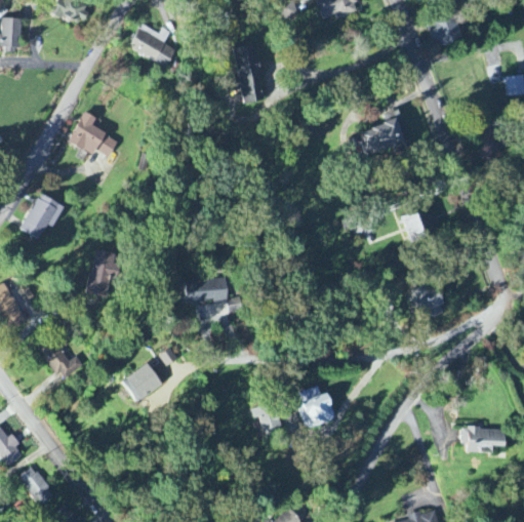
[(89,6),(75,0),(55,0),(50,12),(63,17),(65,14),(82,22),(89,6)]
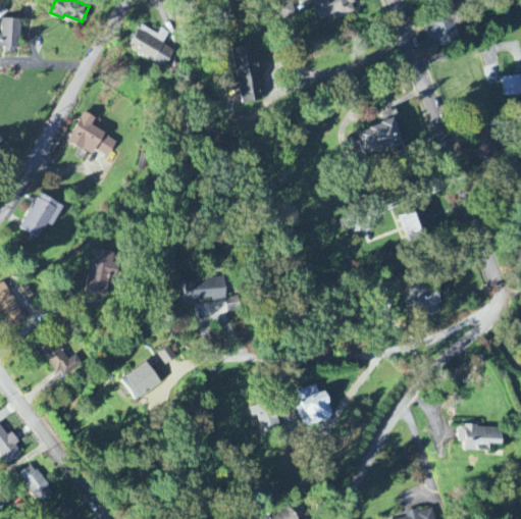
[(356,10),(352,0),(315,0),(321,17),(334,13),(335,16),(356,10)]
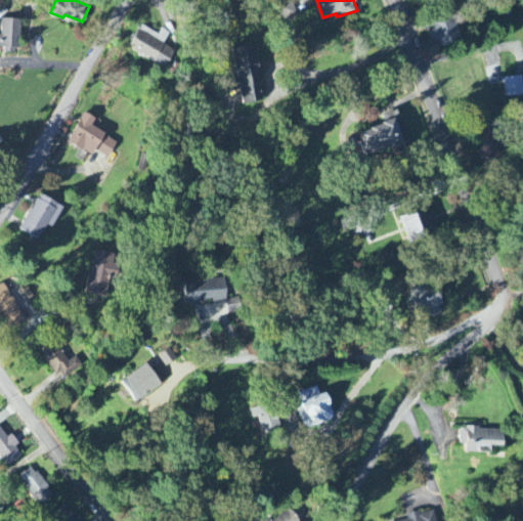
[(461,40),(454,13),(427,20),(434,46),(461,40)]
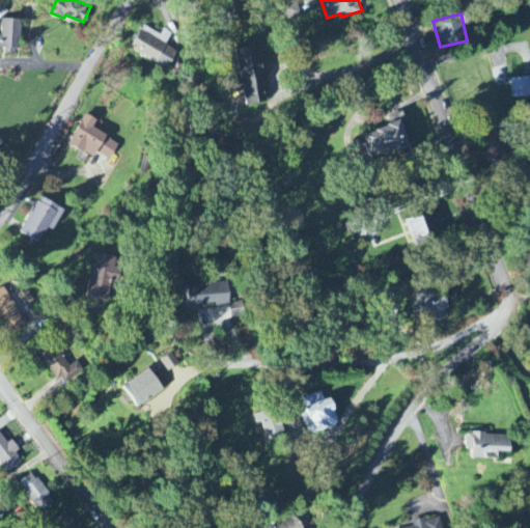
[(21,18),(2,17),(2,33),(0,33),(0,44),(6,45),(6,52),(20,52),(21,18)]
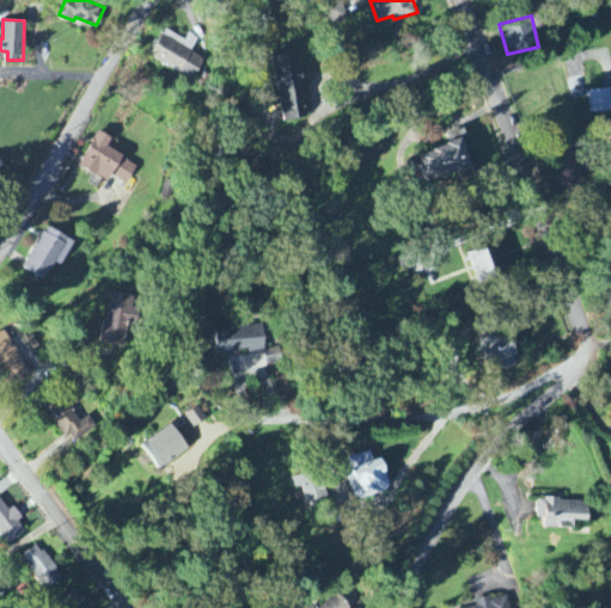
[(195,77),(205,56),(191,50),(199,36),(189,31),(187,37),(164,26),(151,56),(195,77)]
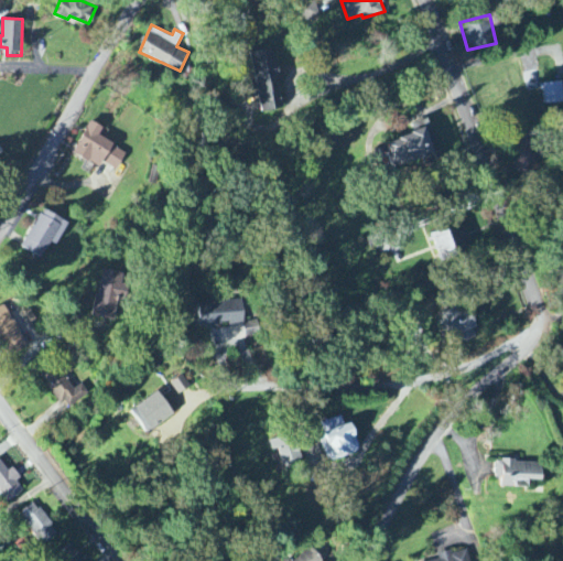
[(283,107),(273,46),(251,50),(258,94),(259,94),(262,110),(283,107)]
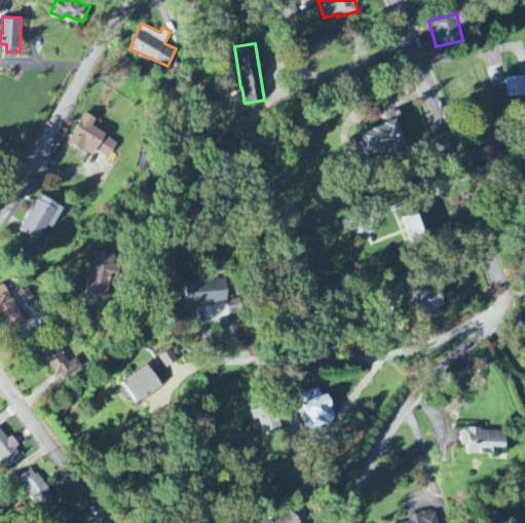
[(508,95),(524,95),(524,75),(507,75),(508,95)]
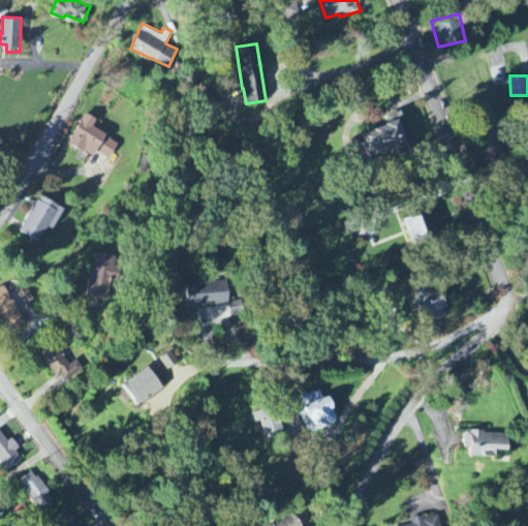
[(371,157),(413,146),(404,110),(386,114),(390,125),(365,131),(371,157)]
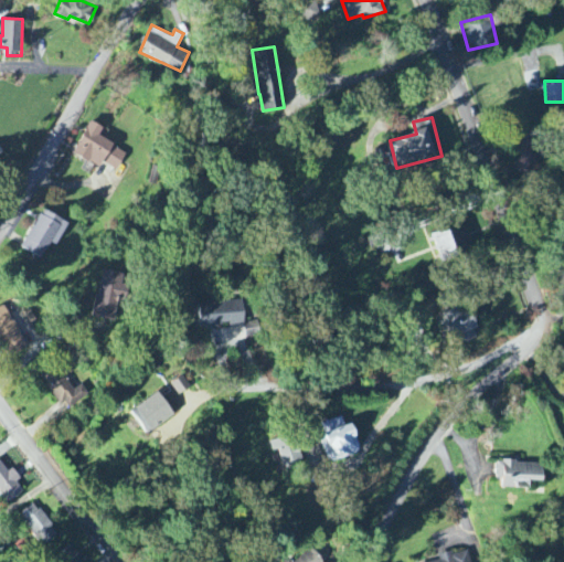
[(75,154),(99,166),(102,160),(119,168),(127,149),(99,137),(104,126),(89,119),(75,154)]
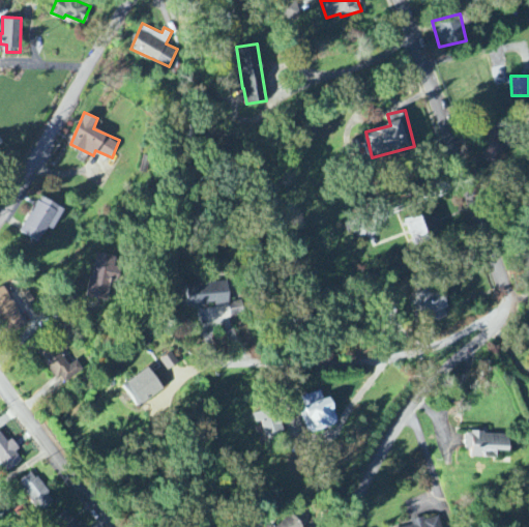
[(47,225),(55,229),(64,206),(37,195),(23,233),(40,239),(47,225)]
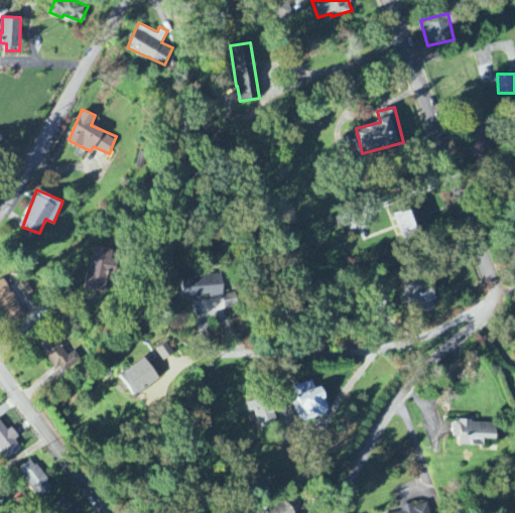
[(428,228),(421,204),(395,211),(402,235),(428,228)]
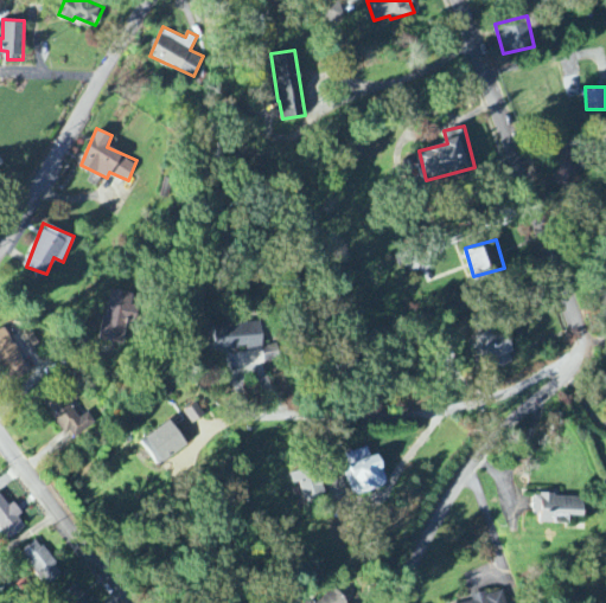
[(102,340),(125,342),(128,320),(136,321),(139,305),(132,303),(133,293),(109,289),(102,340)]
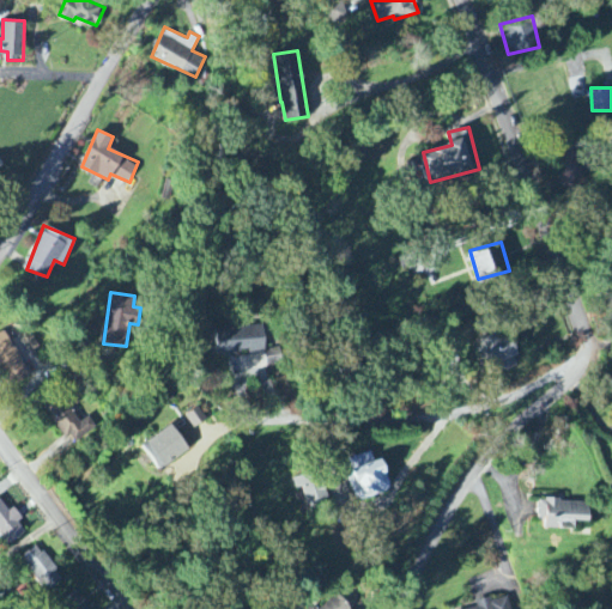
[(218,352),(266,351),(265,324),(217,327),(218,352)]
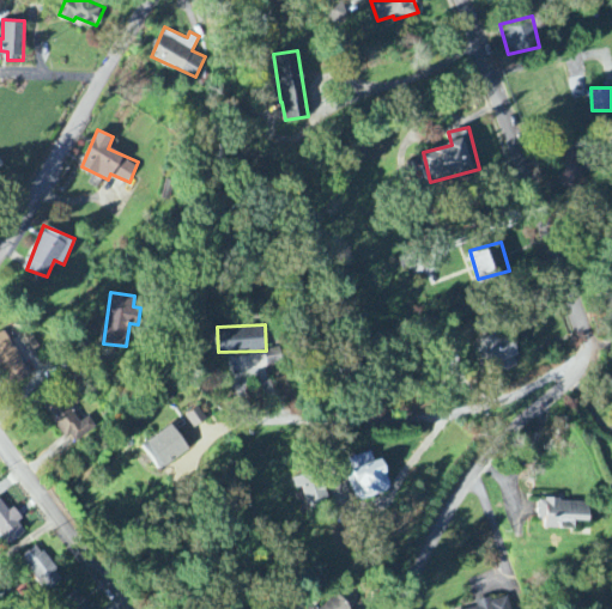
[(29,377),(8,329),(0,332),(0,367),(7,385),(29,377)]
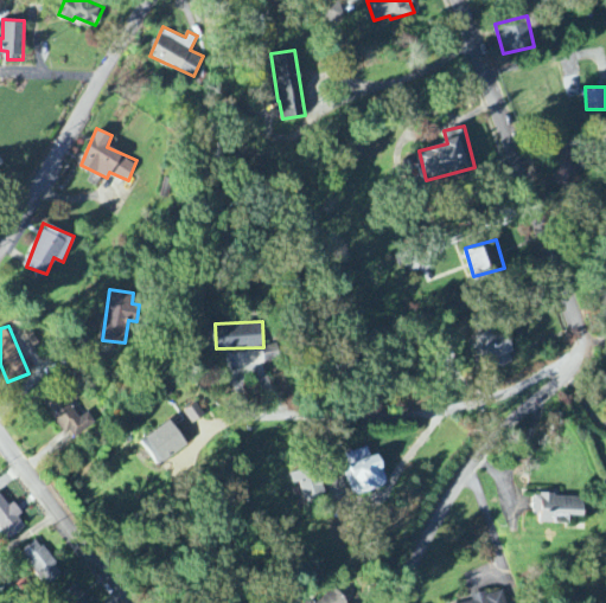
[(506,326),(478,333),(485,367),(515,361),(506,326)]
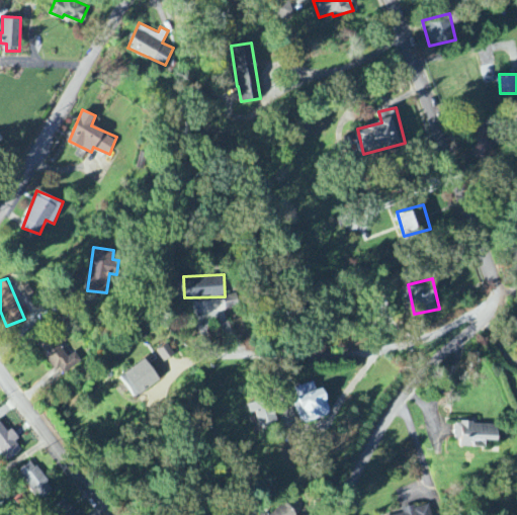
[(228,310),(241,307),(237,292),(224,295),(228,310)]
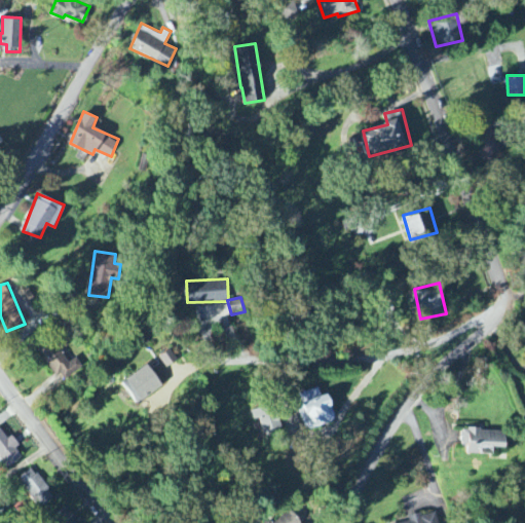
[(85,366),(78,356),(70,361),(62,348),(66,345),(59,334),(39,347),(62,381),(85,366)]
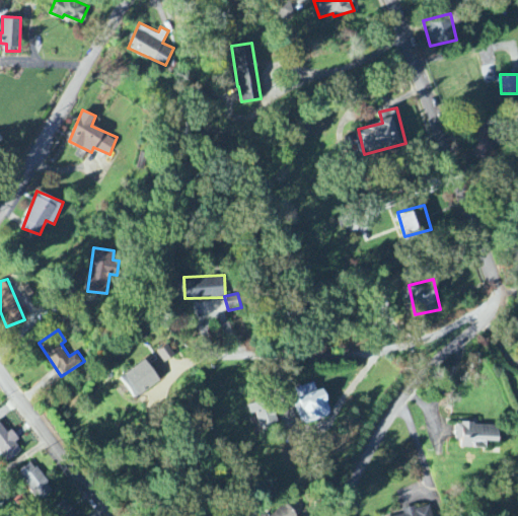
[(175,354),(168,344),(157,351),(164,362),(175,354)]
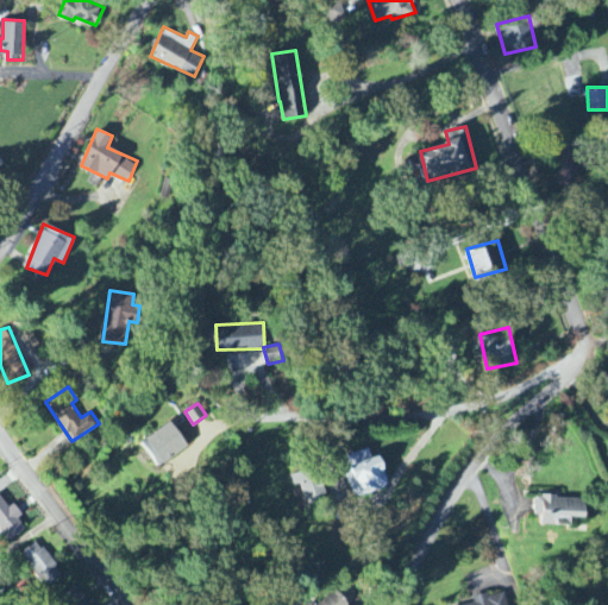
[(140,441),(158,466),(188,446),(170,421),(140,441)]
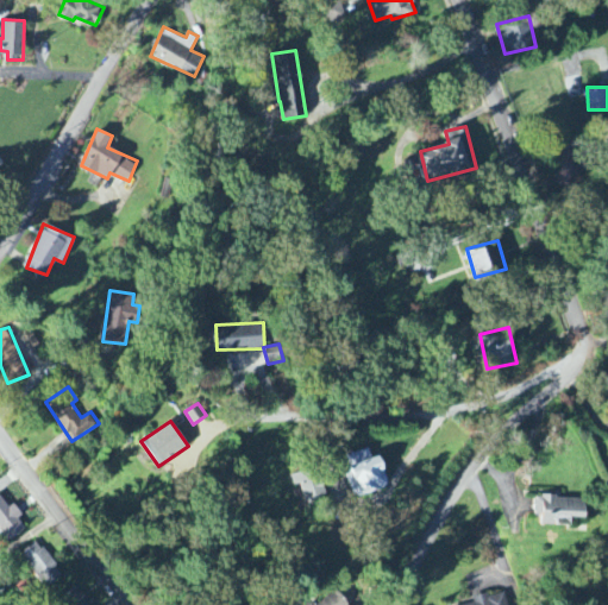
[(348,473),(355,497),(389,486),(380,455),(373,457),(369,447),(348,454),(352,472),(348,473)]
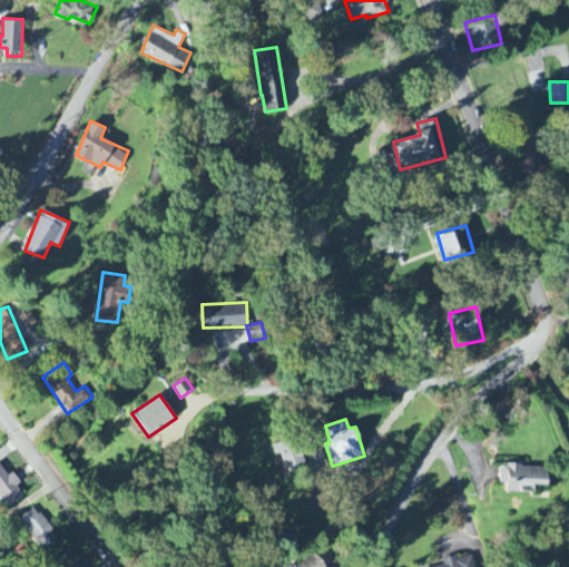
[(300,437),(273,443),(275,453),(282,452),(286,471),(306,467),(300,437)]
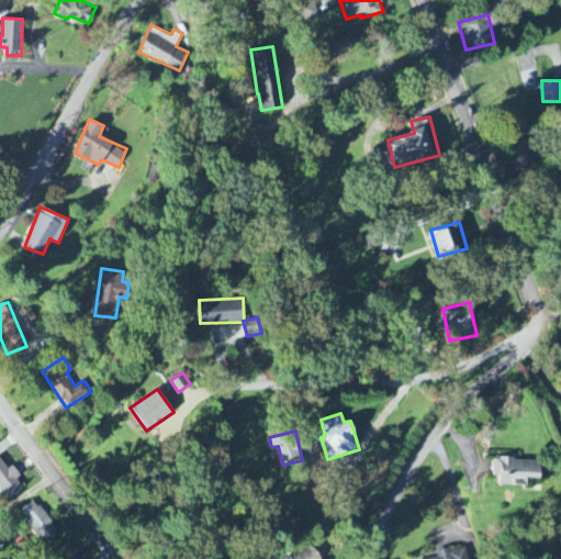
[(24,487),(17,478),(19,476),(0,454),(0,487),(10,499),(24,487)]
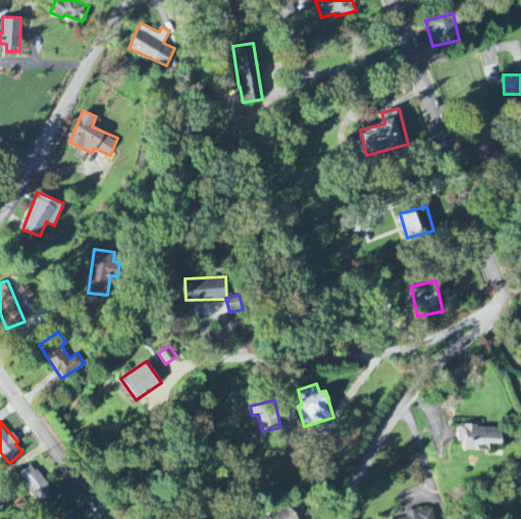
[(489,450),(489,444),(502,444),(502,426),(461,425),(461,449),(489,450)]
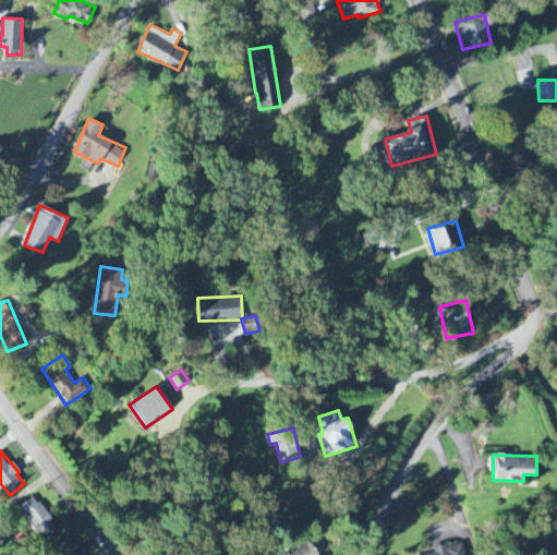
[(20,506),(40,538),(57,527),(36,495),(20,506)]
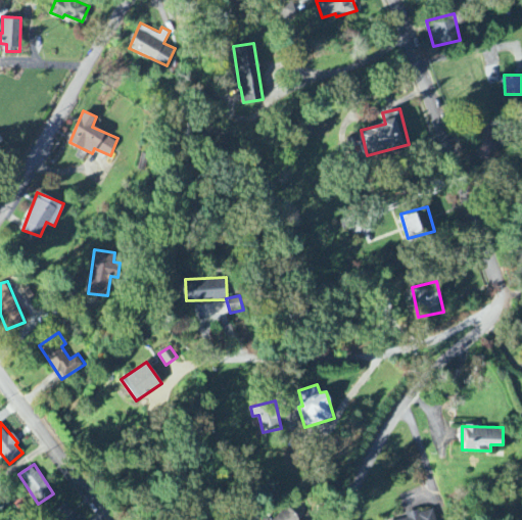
[(270,519),(268,517),(264,519),(299,519),(289,506),(270,519)]
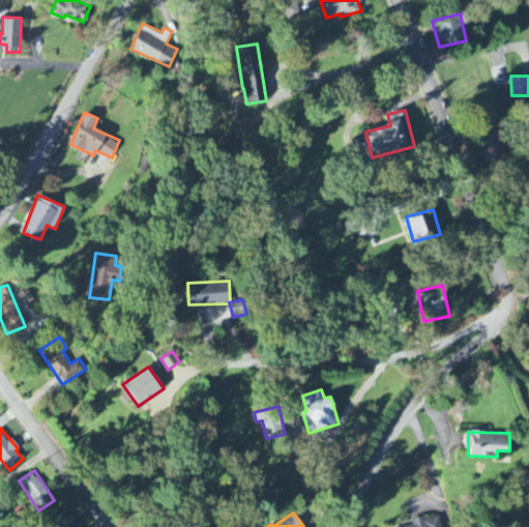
[(399,526),(443,526),(440,514),(412,520),(413,524),(399,526)]
